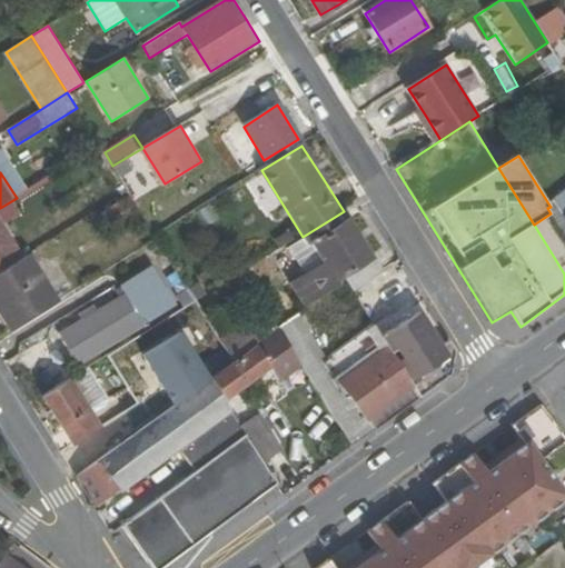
[(564,192),(548,203),(551,207),(564,229),(564,192)]
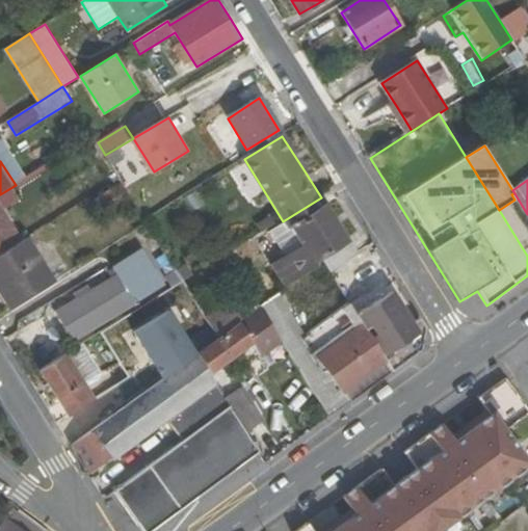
[(321,197),(283,221),(269,230),(286,256),(272,266),(286,288),(323,261),(331,272),(347,262),(358,255),(340,227),(321,197)]
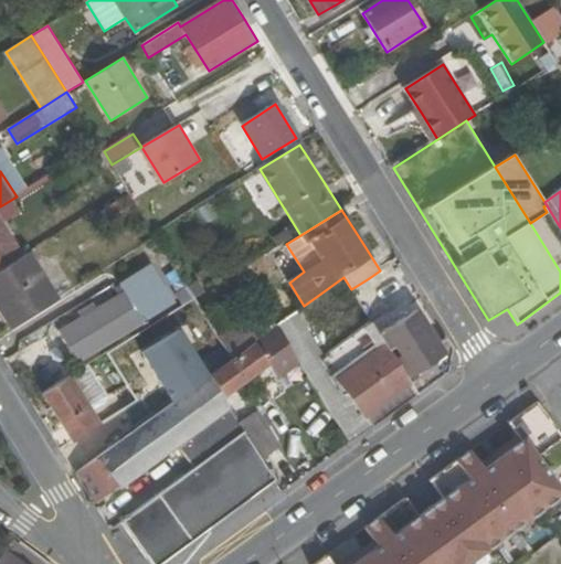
[(0,269),(17,259),(0,234),(0,269)]
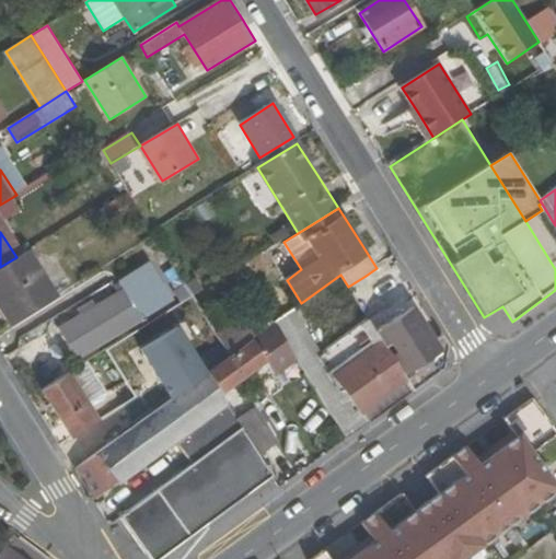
[(59,298),(29,249),(16,257),(0,267),(0,306),(13,327),(59,298)]
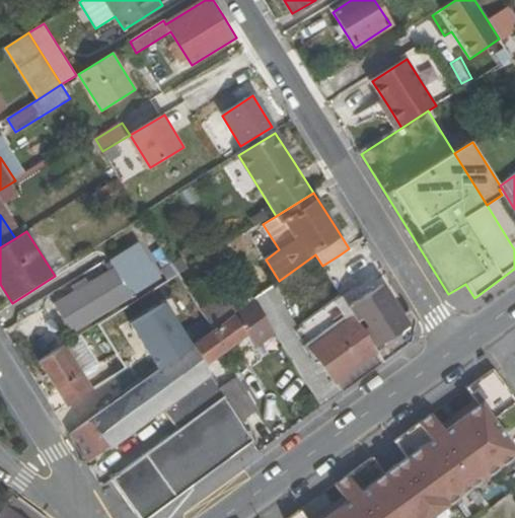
[(65,318),(73,333),(158,279),(139,244),(125,253),(111,262),(116,269),(57,305),(65,318)]
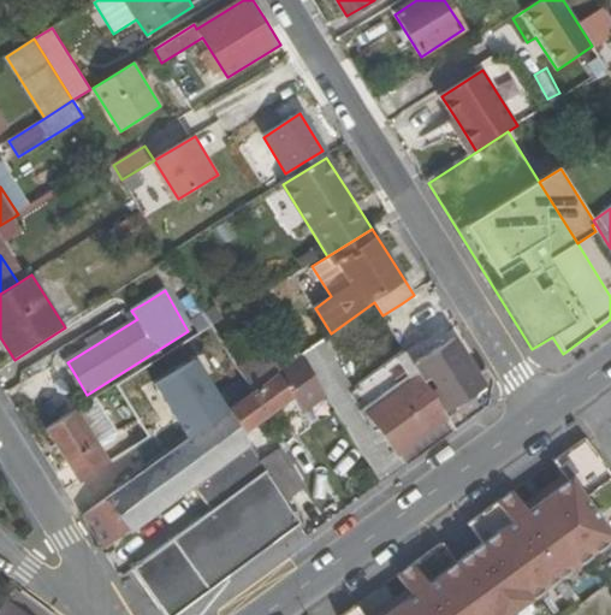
[(214,326),(205,312),(193,320),(201,333),(214,326)]
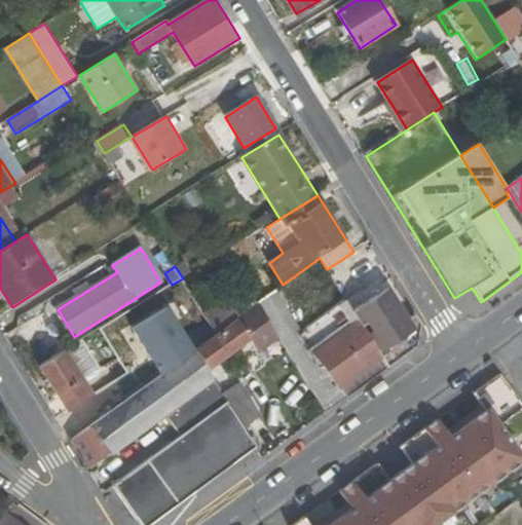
[(388,290),(353,311),(383,359),(389,368),(418,346),(422,326),(416,316),(408,322),(399,305),(388,290)]
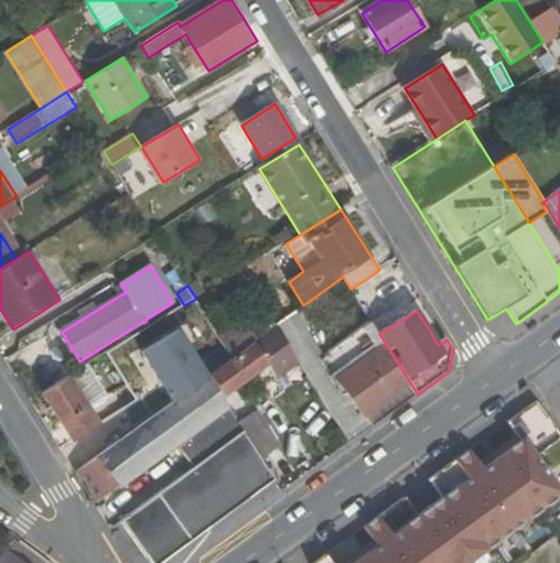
[(379,334),(376,327),(322,360),(292,313),(277,325),(301,365),(341,429),(361,414),(363,417),(411,385),(379,334)]
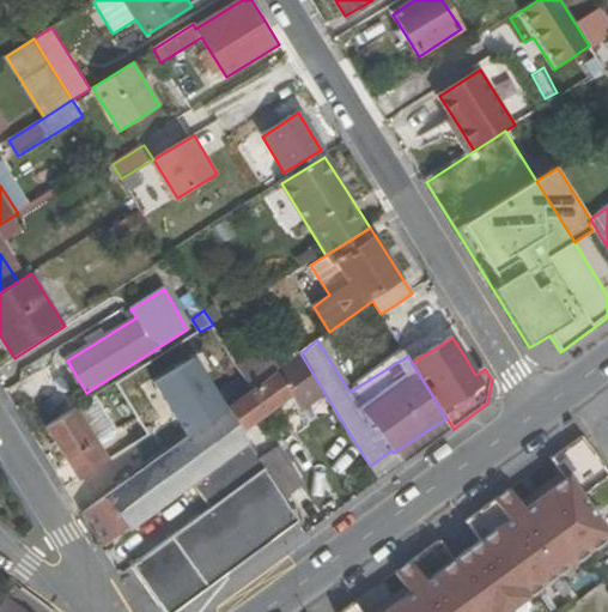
[(267,347),(238,365),(253,387),(280,368),(267,347)]
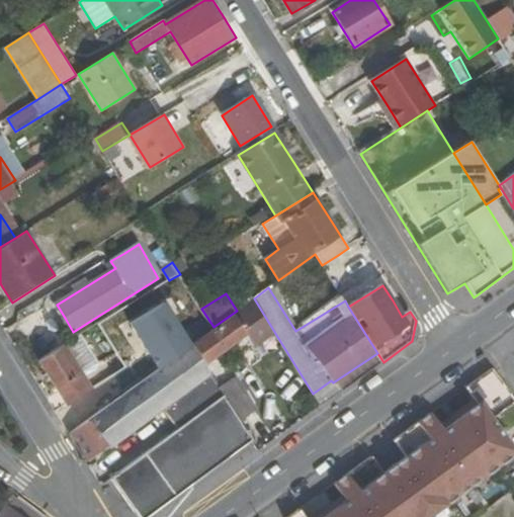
[(237,311),(213,327),(192,343),(206,366),(246,336),(254,348),(276,335),(254,298),(237,311)]
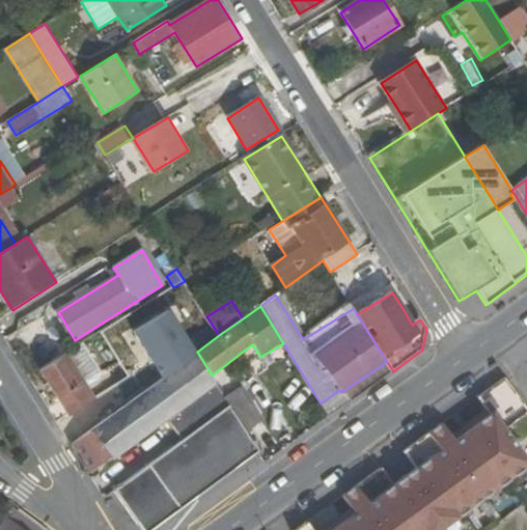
[(197,352),(169,310),(134,332),(164,375),(197,352)]
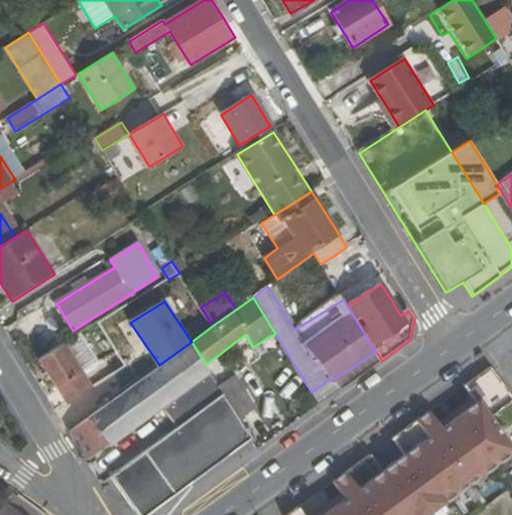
[(206,365),(192,342),(159,365),(70,430),(89,462),(163,409),(178,429),(115,477),(141,514),(143,514),(249,438),(206,365)]
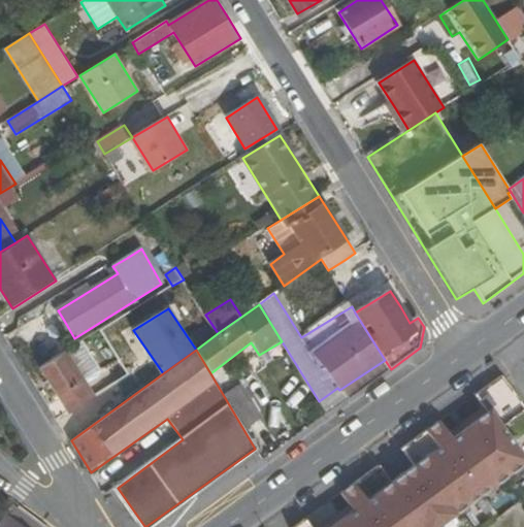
[(93,397),(64,353),(40,367),(55,390),(69,412),(93,397)]
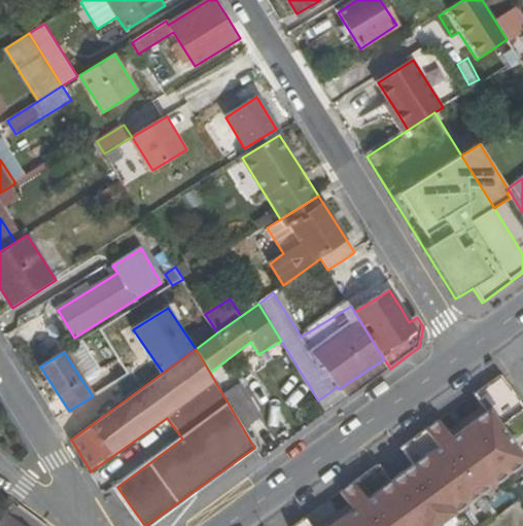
[(423,525),(377,461),(353,479),(353,480),(386,525),(431,525),(522,459),(522,450),(502,422),(522,407),(522,397),(502,370),(475,389),(487,407),(452,432),(439,416),(404,442),(451,509),(426,525),(423,525)]
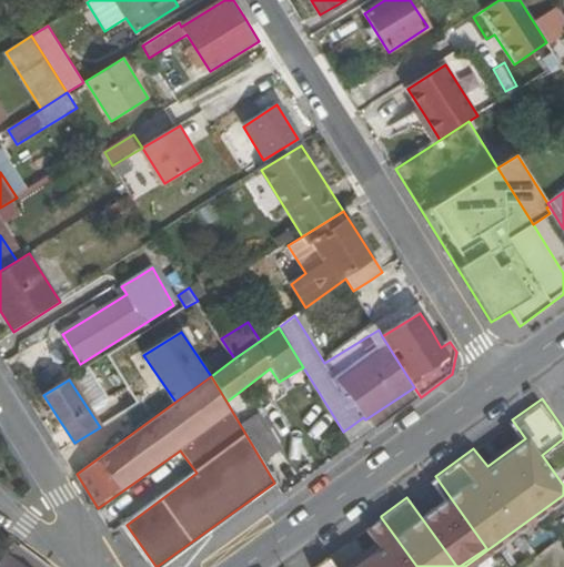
[(267,461),(285,449),(262,413),(245,424),(267,461)]
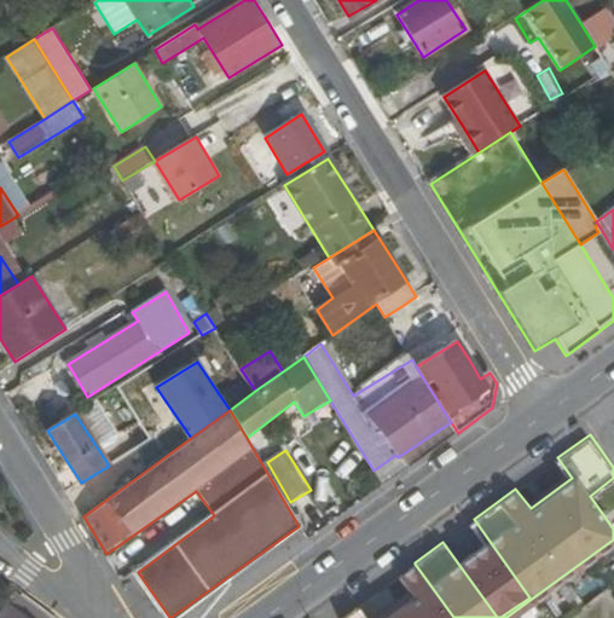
[(500,617),(529,598),(474,519),(470,521),(485,542),(459,561),(446,539),(442,542),(497,617),(500,617)]
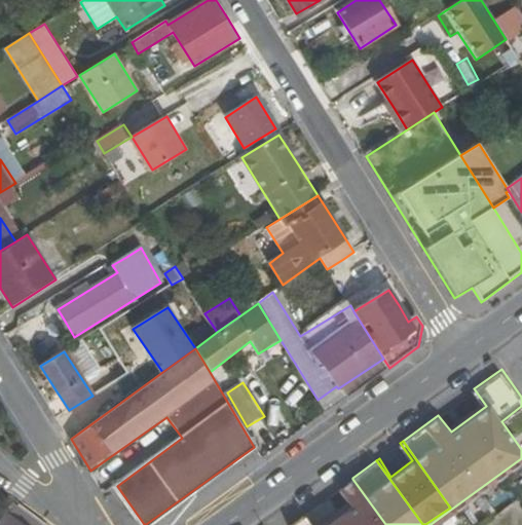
[(385,524),(352,479),(340,488),(352,504),(324,524),(312,524),(304,514),(290,524),(385,524)]
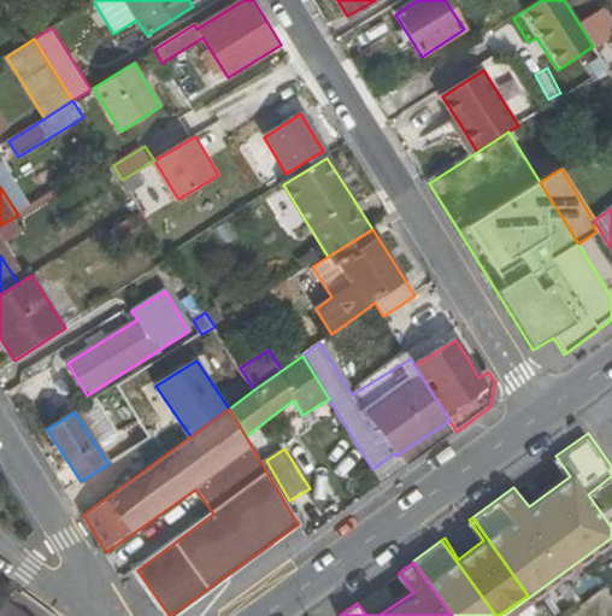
[(0,615),(49,615),(39,608),(17,591),(0,612),(0,615)]
